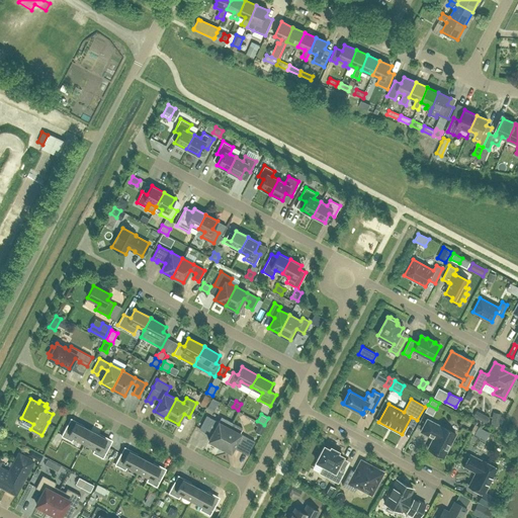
[(492,414),(490,422),(498,424),(500,416),(492,414)]
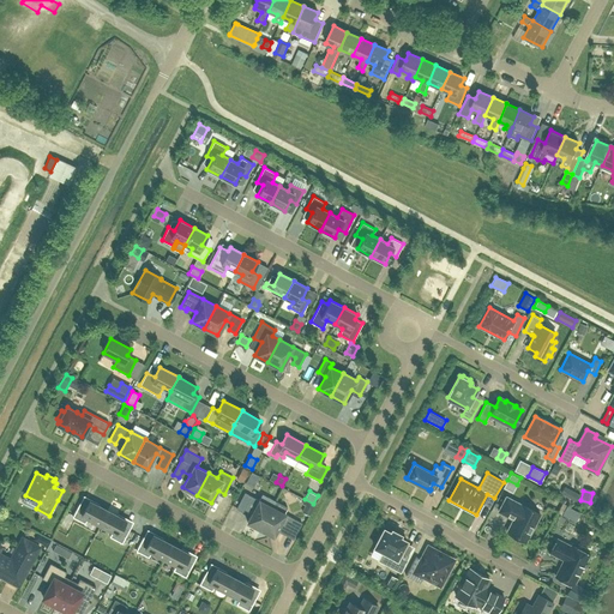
[(242,512),(251,495),(245,493),(236,509),(242,512)]
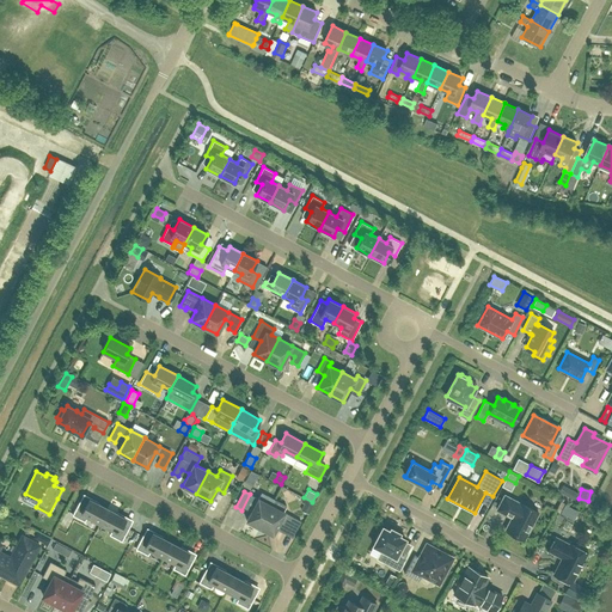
[(259,527),(271,506),(274,500),(261,493),(246,520),(259,527)]
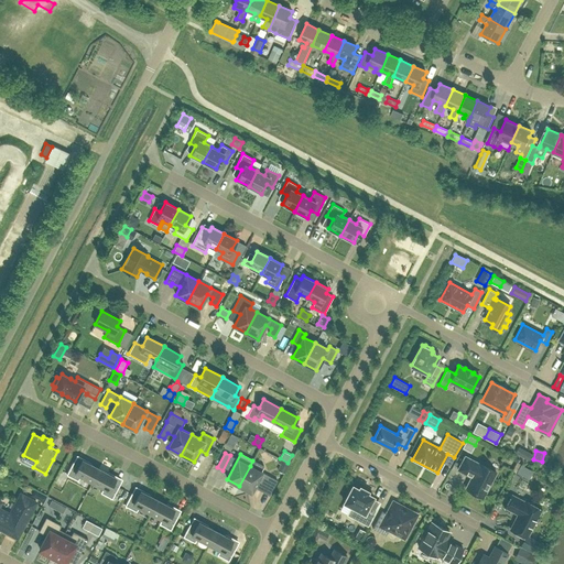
[(483,497),(496,473),(465,456),(457,469),(472,477),(465,488),(483,497)]
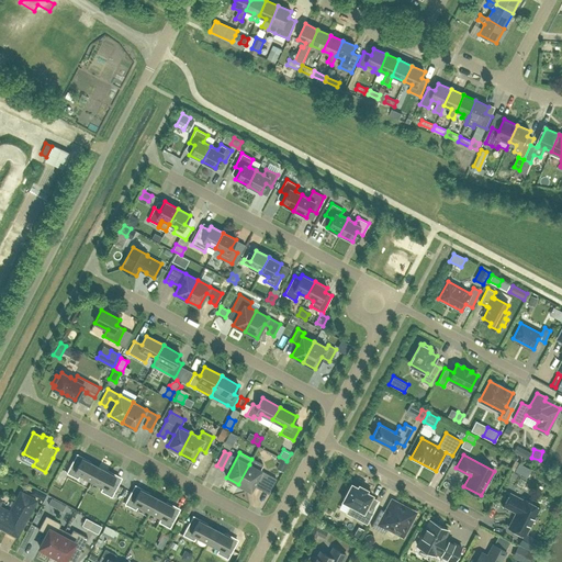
[(91,480),(99,467),(81,458),(78,464),(72,461),(66,473),(78,479),(80,474),(91,480)]
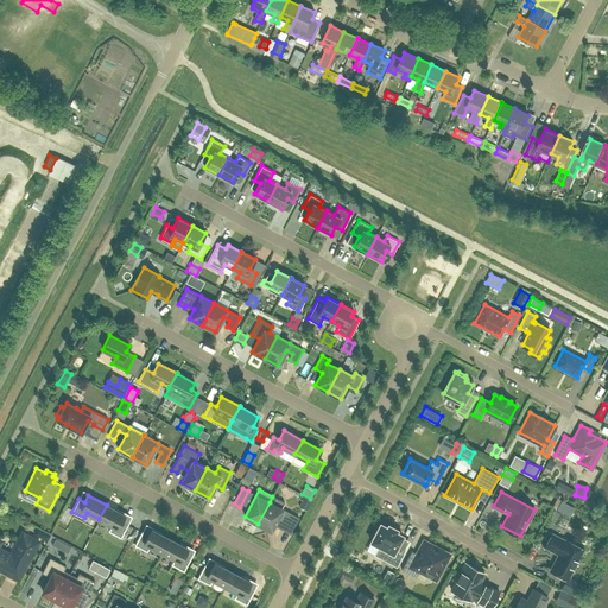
[(291,533),(299,518),(283,510),(285,504),(272,496),(270,502),(258,524),(271,531),(276,521),(283,526),(282,529),(291,533)]
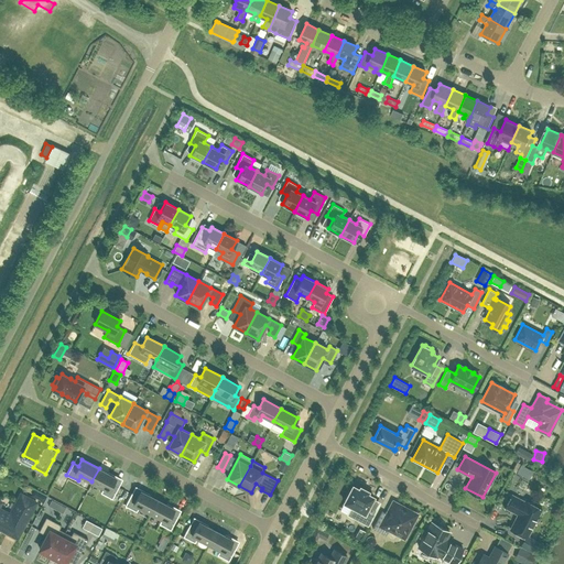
[(278,469),(284,473),(289,464),(283,461),(278,469)]
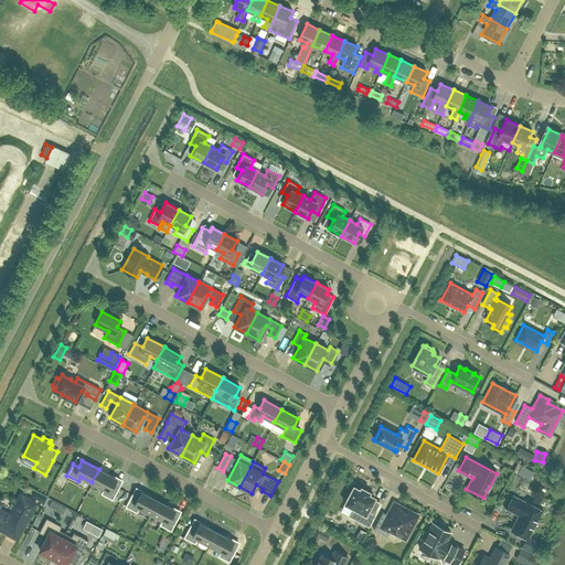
[(99,469),(92,482),(104,489),(100,493),(113,500),(118,488),(113,484),(116,479),(99,469)]
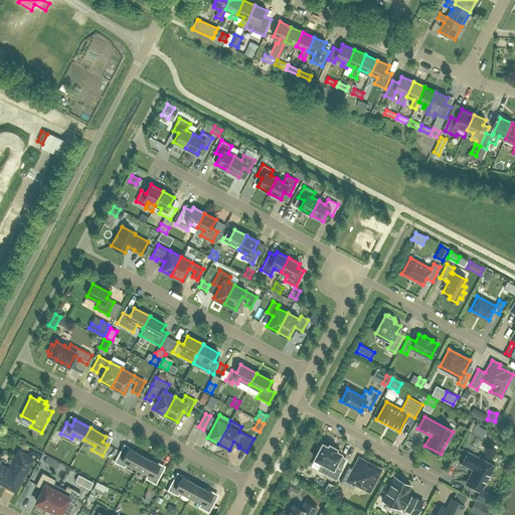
[(328,447),(322,444),(314,459),(321,463),(317,470),(336,480),(343,467),(336,463),(341,454),(335,451),(336,449),(329,445),(328,447)]
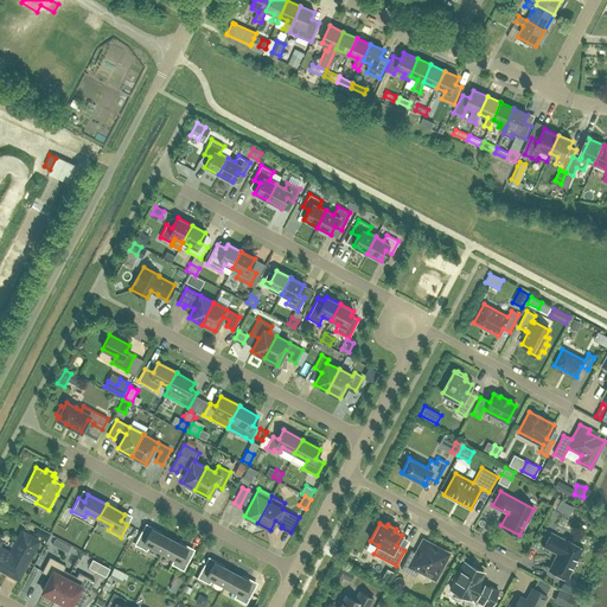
[(50,534),(38,528),(36,532),(43,537),(46,540),(50,534)]
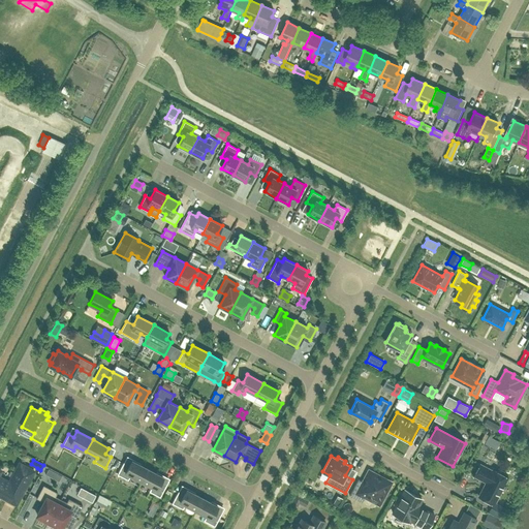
[(141,481),(148,469),(131,460),(128,466),(123,463),(117,474),(128,479),(130,475),(141,481)]
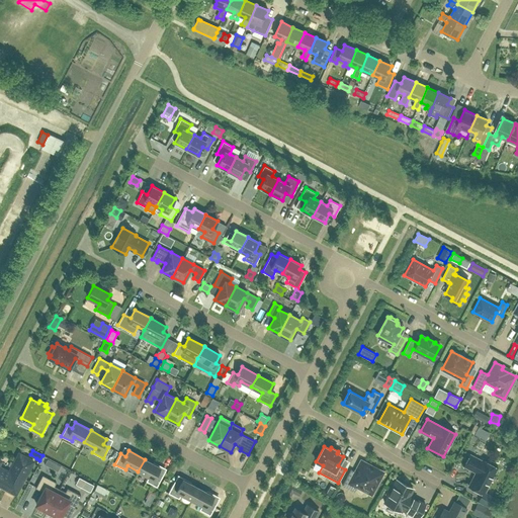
[(0,485),(16,494),(33,461),(19,453),(9,471),(0,466),(0,462),(1,460),(0,459),(0,485)]
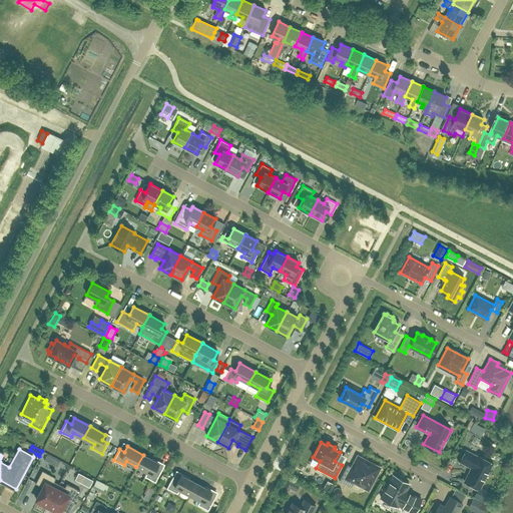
[(477,456),(465,450),(459,461),(471,467),(464,481),(477,488),(479,489),(480,487),(492,463),(477,455),(477,456)]
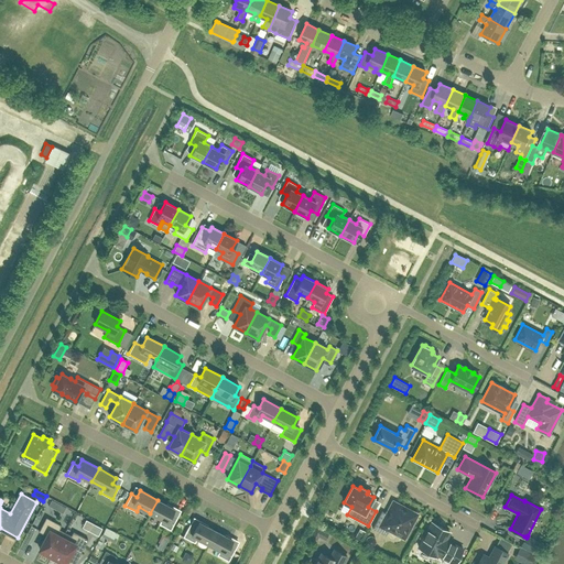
[(58,503),(51,500),(49,506),(55,509),(58,503)]
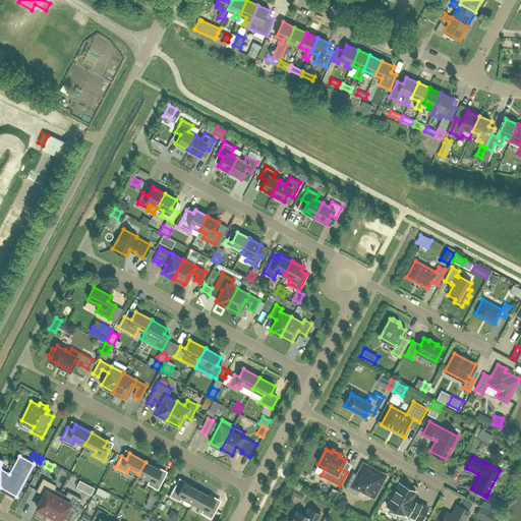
[(146,462),(138,474),(150,479),(147,483),(158,489),(163,478),(158,475),(161,470),(146,462)]
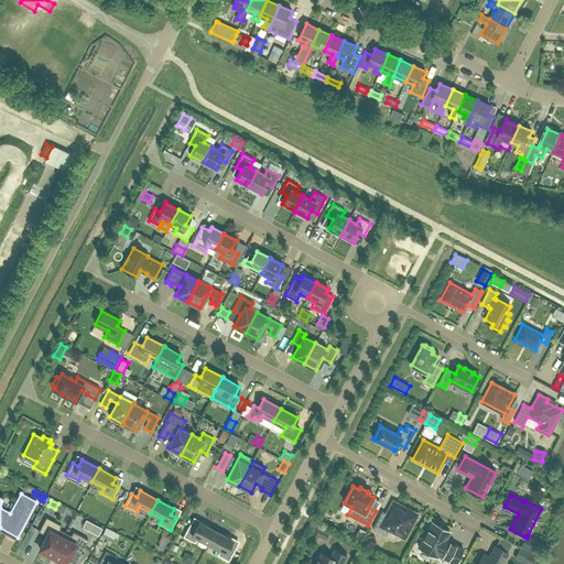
[(413,514),(398,507),(392,509),(389,514),(381,511),(372,528),(386,535),(390,528),(396,531),(397,534),(402,538),(405,535),(409,531),(407,527),(413,514)]
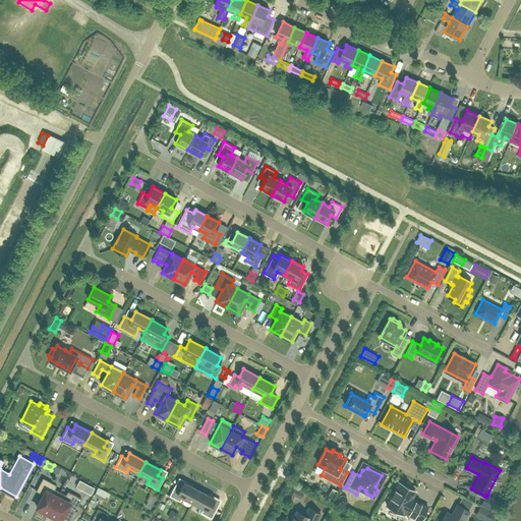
[(48,514),(60,493),(54,489),(56,485),(43,477),(36,490),(44,495),(37,508),(48,514)]
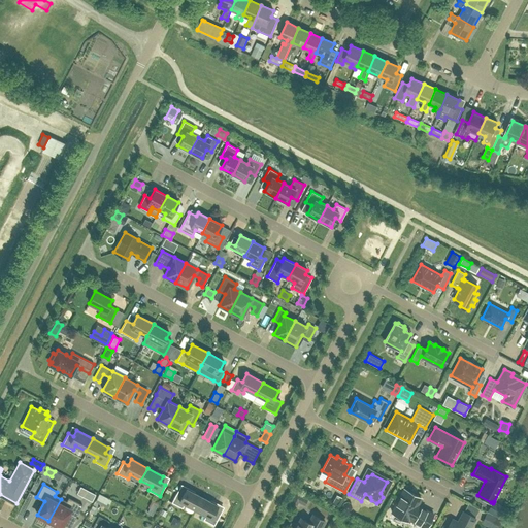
[(195,509),(201,497),(186,489),(183,494),(177,491),(171,502),(183,507),(185,503),(195,509)]
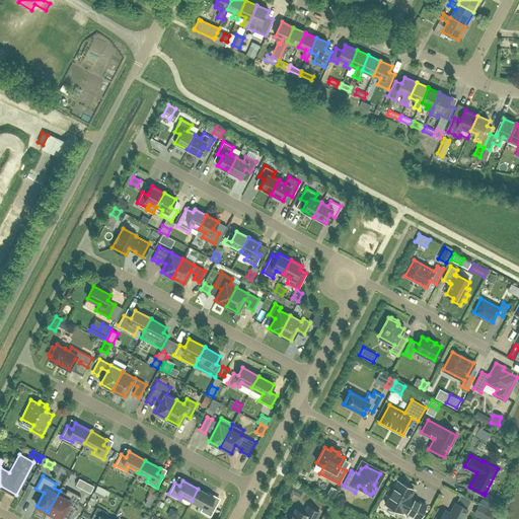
[(419,518),(426,505),(410,496),(414,490),(397,480),(385,503),(401,512),(402,510),(419,518)]
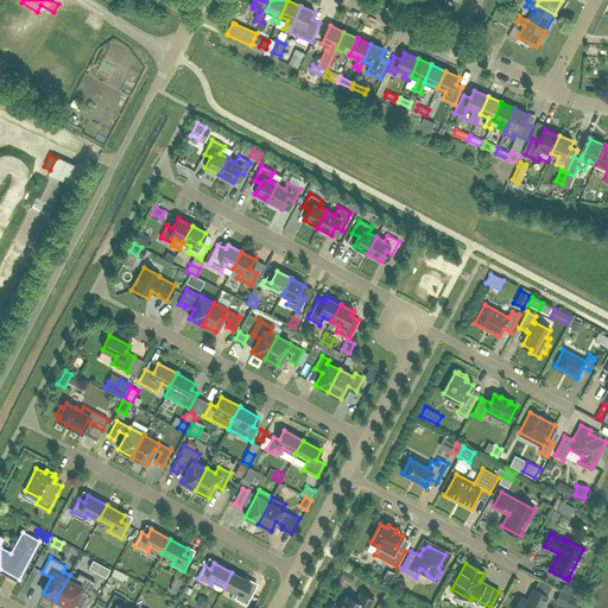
[(101,564),(97,572),(106,576),(109,569),(101,564)]
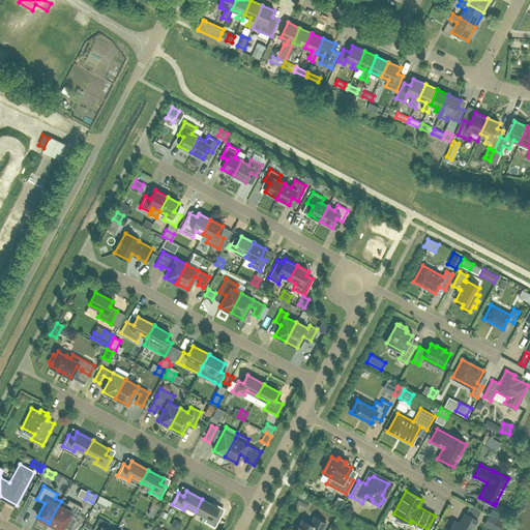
[(298,507),(303,499),(297,496),(293,504),(298,507)]
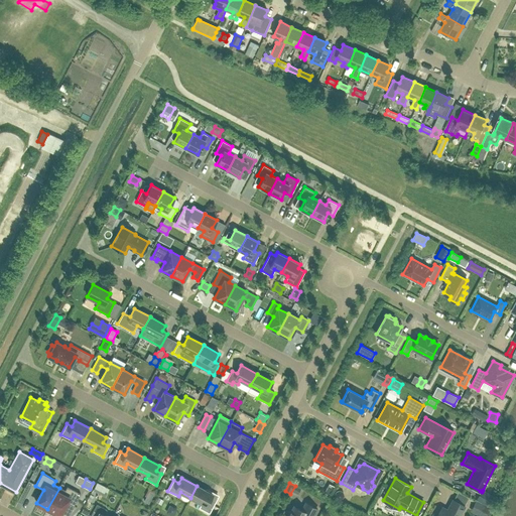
[(329,483),(324,492),(330,495),(334,486),(329,483)]
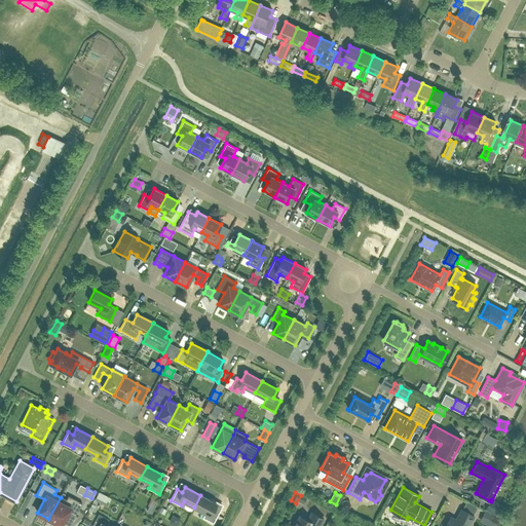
[(61,497),(48,519),(61,525),(68,512),(75,516),(82,503),(68,495),(66,500),(61,497)]
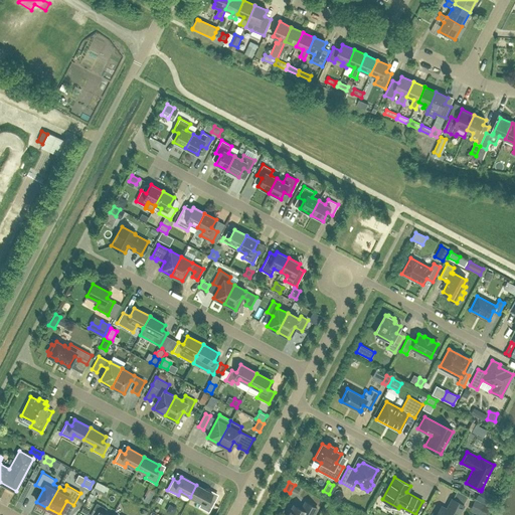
[(196,485),(190,497),(200,502),(198,506),(208,512),(214,501),(209,498),(212,493),(196,485)]
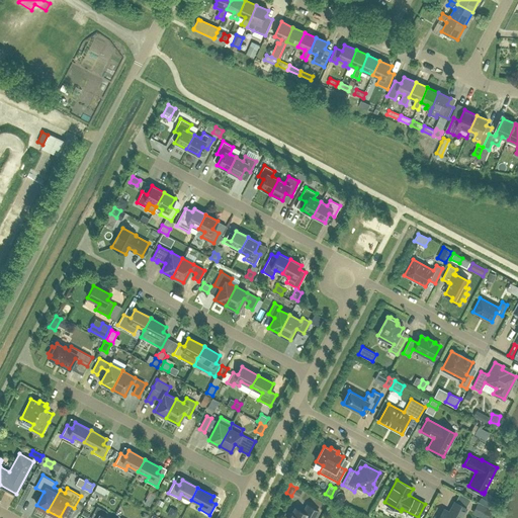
[(337,493),(335,497),(336,500),(340,502),(343,501),(345,498),(344,494),(340,492),(337,493)]
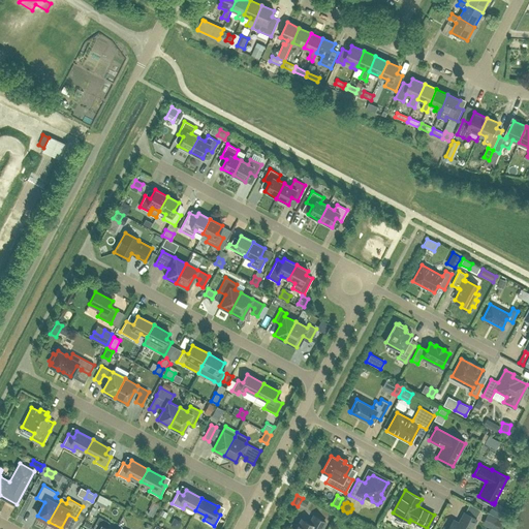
[(506,508),(495,502),(494,504),(492,503),(488,512),(501,519),(506,508)]
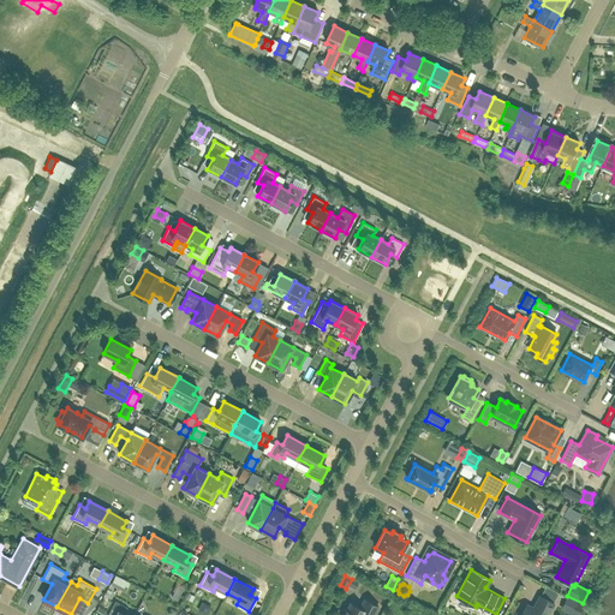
[(547,614),(554,603),(539,596),(533,608),(526,604),(520,614),(547,614)]
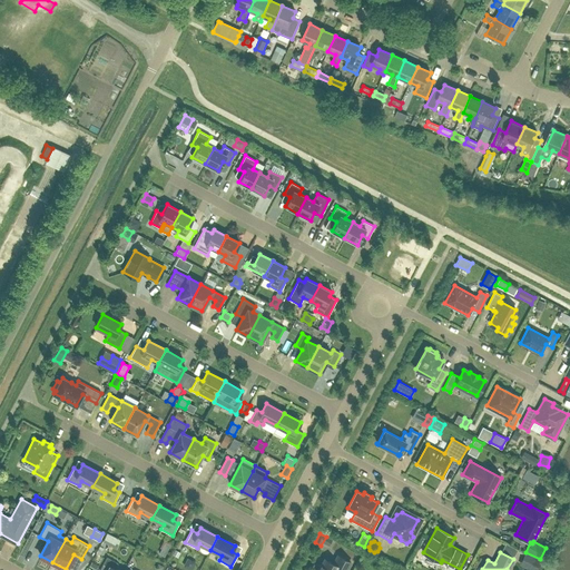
[(526,553),(521,561),(529,566),(528,568),(530,569),(536,569),(541,561),(526,553)]
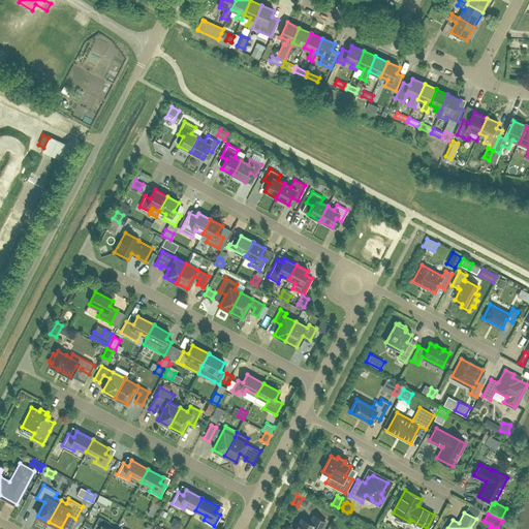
[(320,528),(325,522),(313,516),(309,523),(302,519),(296,528),(320,528)]
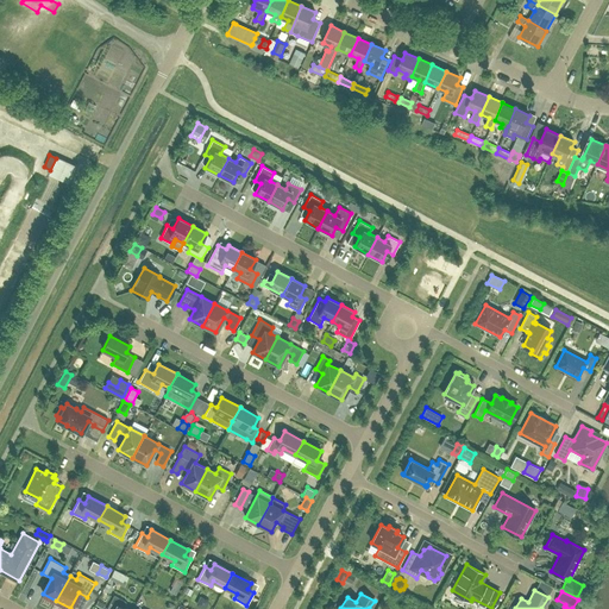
[(125,608),(123,608),(126,601),(114,595),(106,608),(125,608)]
